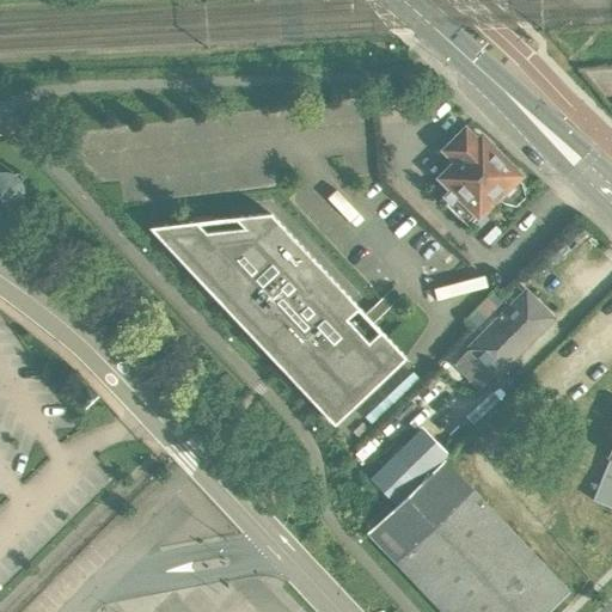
[(502,202),(515,206),(525,196),(521,183),(516,178),(520,175),(481,136),(477,140),(465,129),(444,150),(456,161),(436,181),(445,191),(441,196),(446,201),(444,203),(466,227),(497,197),(502,202)]
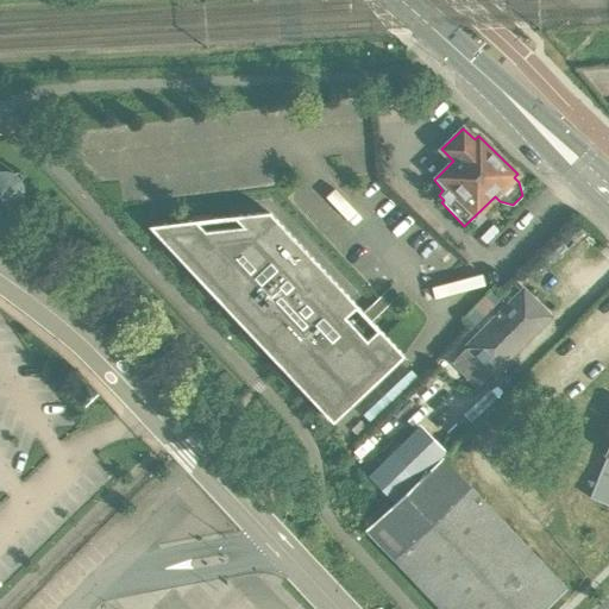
[(268,212),(148,226),(332,424),(403,357),(377,328),(365,340),(344,318),(356,306),(268,212)]
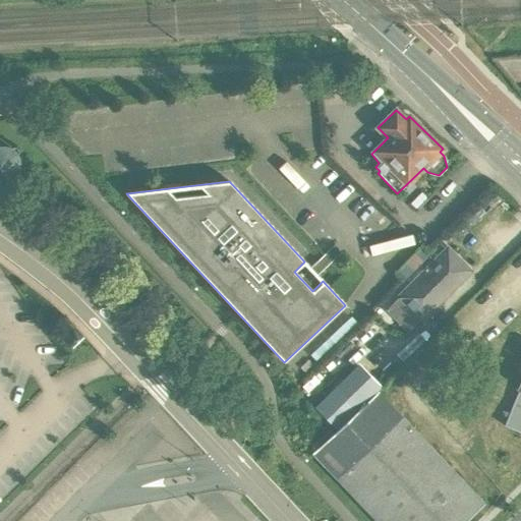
[(386,310),(408,332),(469,271),(448,249),(399,297),(386,310)]
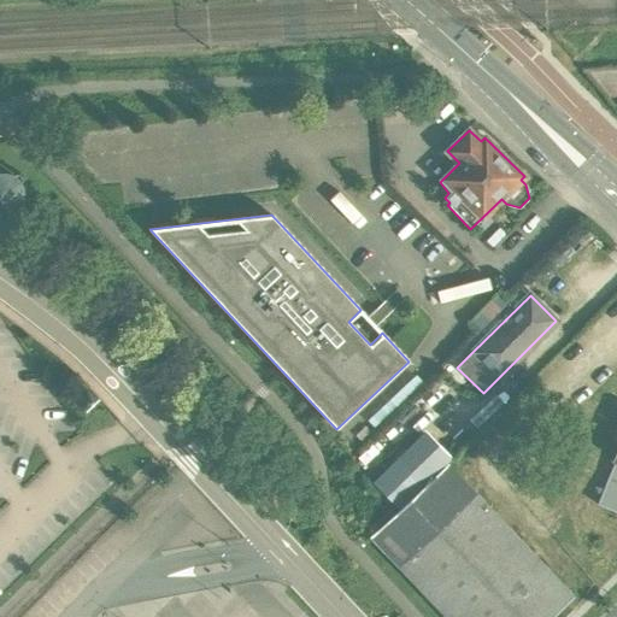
[(616,458),(599,505),(616,512),(616,423),(611,439),(616,441),(616,458)]
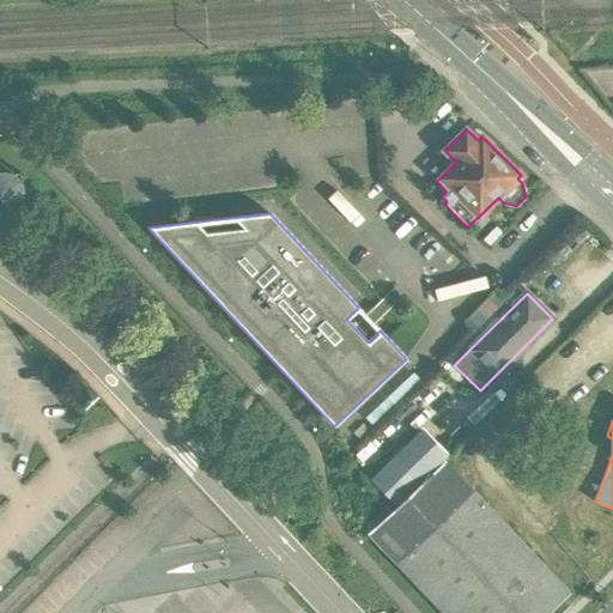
[(371,475),(369,478),(395,505),(448,454),(422,426),(371,475)]
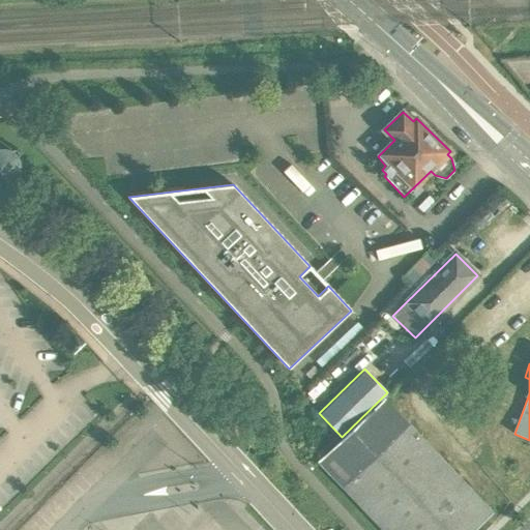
[(318,461),(383,529),(473,529),(493,512),(385,398),(318,461)]
